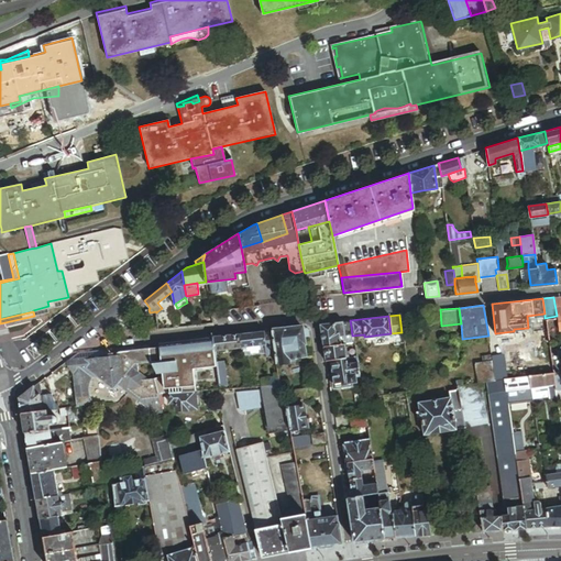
[(557,316),(545,318),(548,336),(559,334),(557,316)]
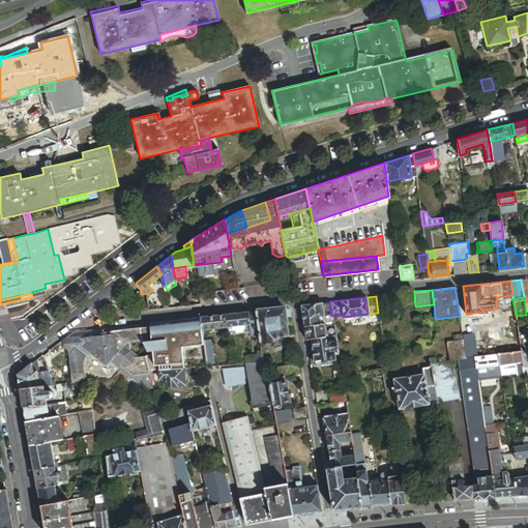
[(330,308),(329,301),(300,304),(303,325),(319,323),(318,313),(322,312),(322,309),(330,308)]
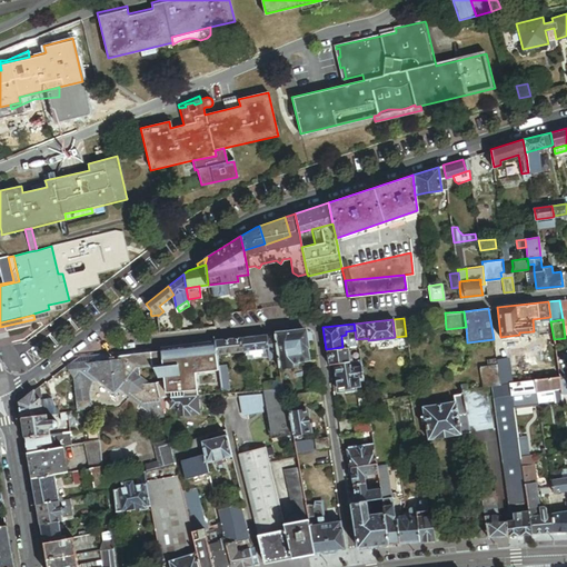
[(305,329),(275,332),(276,347),(277,355),(279,366),(292,364),(292,359),(307,358),(306,346),(307,345),(305,329)]
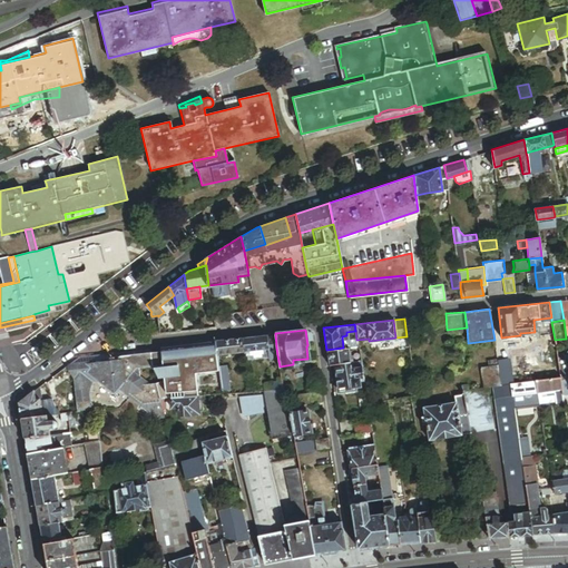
[(356,340),(355,331),(346,332),(346,335),(342,336),(343,348),(348,346),(358,345),(356,340)]
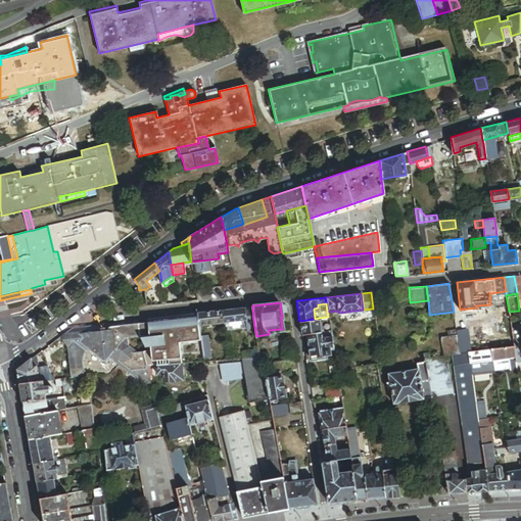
[(253,319),(252,305),(221,309),(223,321),(249,318),(249,320),(253,319)]
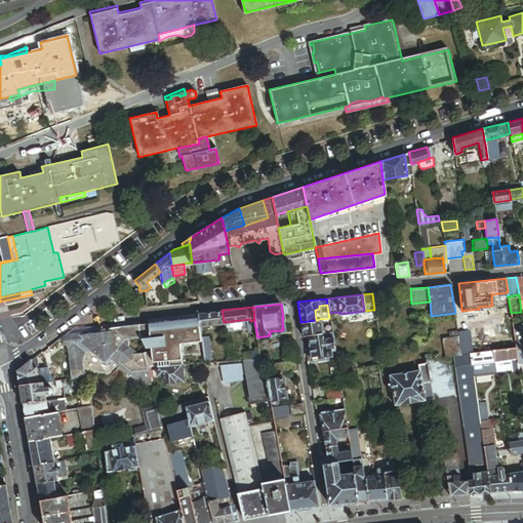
[(224,322),(222,310),(198,313),(199,325),(224,322)]
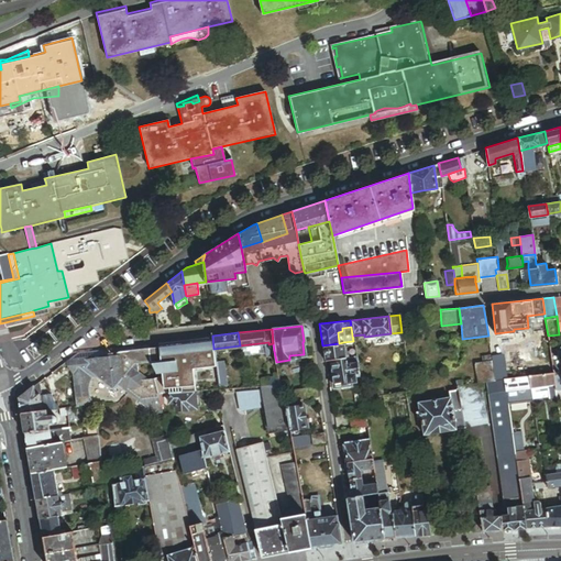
[(549,348),(560,347),(559,334),(548,336),(549,348)]
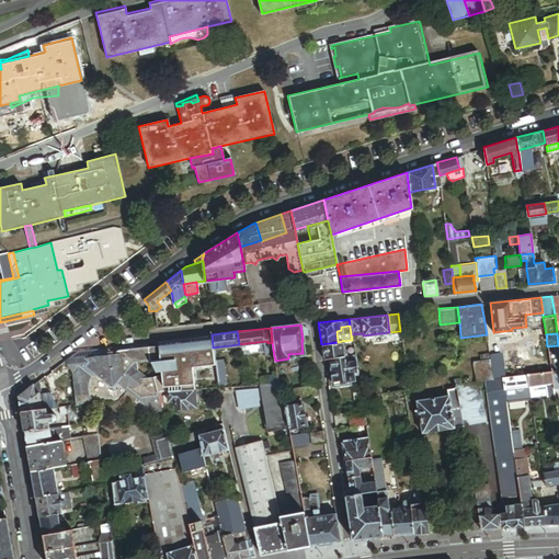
[(197,337),(159,341),(161,357),(214,352),(213,348),(212,334),(197,337)]
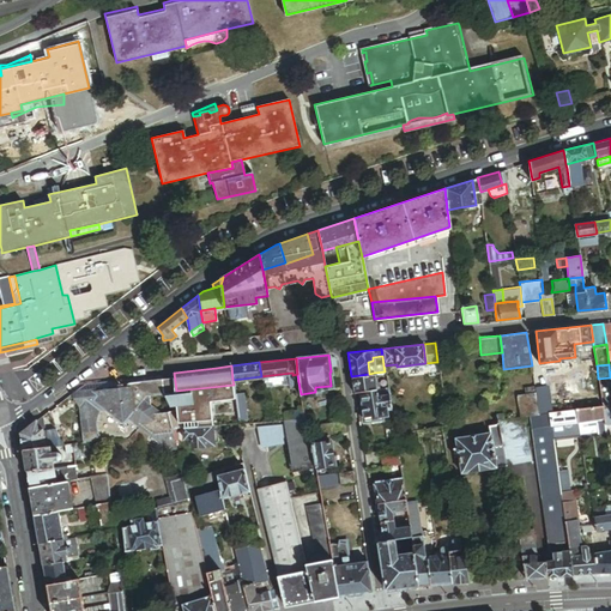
[(292,373),(261,376),(262,386),(288,382),(288,383),(298,382),(297,374),(292,375),(292,373)]
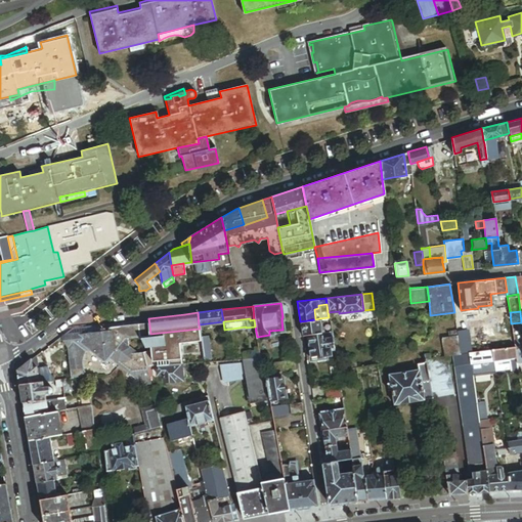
[(319,318),(315,319),(300,321),(302,335),(307,334),(321,332),(319,318)]
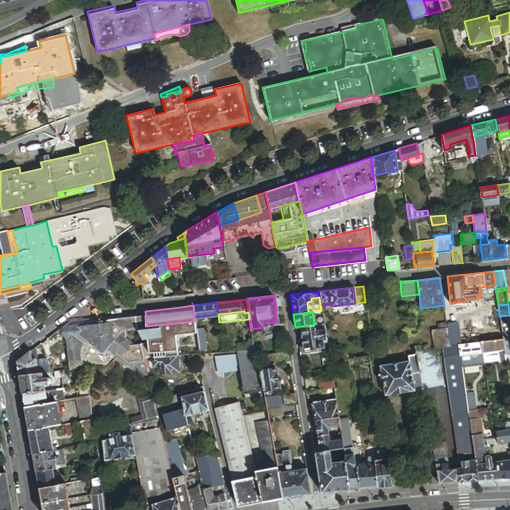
[(136,328),(134,312),(121,313),(123,329),(136,328)]
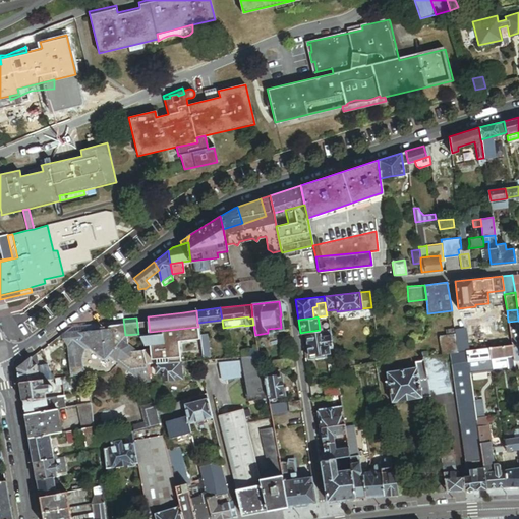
[(87,328),(84,328),(87,342),(126,338),(125,335),(123,319),(120,320),(120,323),(109,324),(108,325),(107,325),(106,326),(105,327),(105,328),(105,329),(91,331),(87,328)]
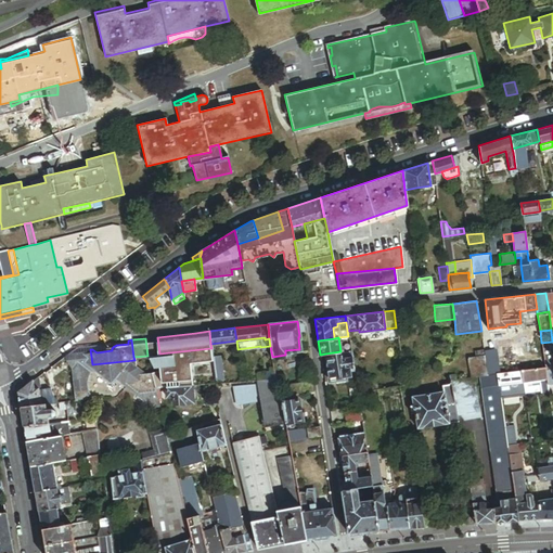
[(128,341),(89,345),(90,349),(92,349),(97,352),(112,350),(112,349),(112,348),(113,347),(114,346),(115,346),(116,345),(128,344),(128,341)]
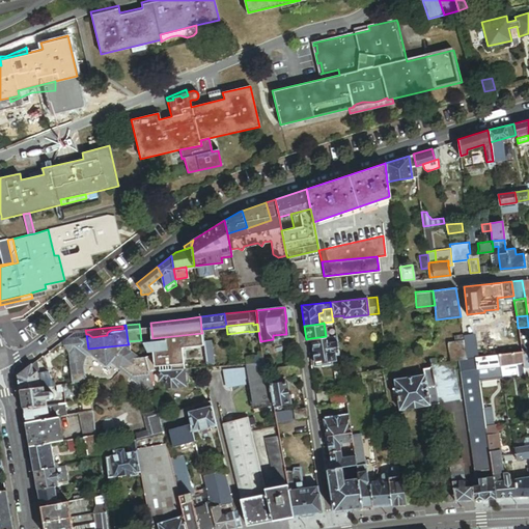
[(528,331),(528,327),(518,328),(521,350),(522,353),(528,352),(528,331)]
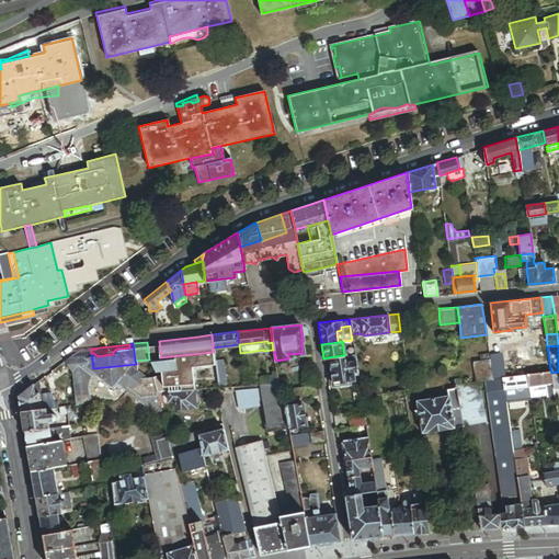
[(192,367),(215,364),(214,360),(214,352),(161,357),(162,369),(151,376),(146,377),(137,369),(139,392),(157,391),(168,390),(194,388),(192,367)]
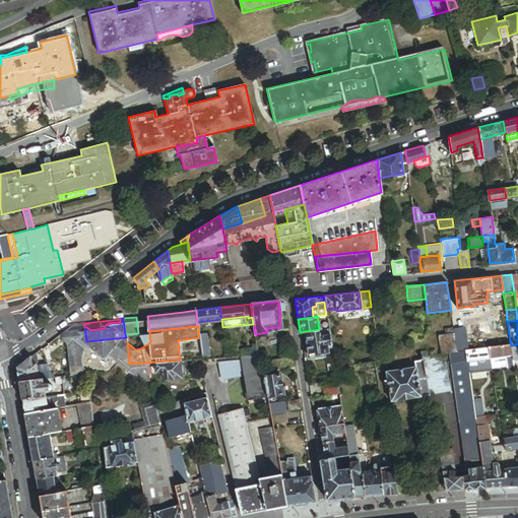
[(140,380),(148,377),(147,372),(145,363),(129,364),(127,342),(126,337),(86,341),(84,327),(64,330),(57,335),(61,340),(61,344),(64,344),(68,375),(86,373),(82,368),(80,364),(80,360),(80,357),(81,352),(82,350),(83,347),(87,346),(104,360),(108,353),(140,380)]
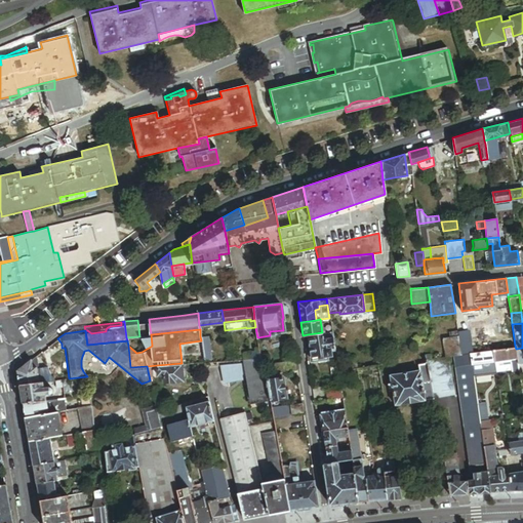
[(329,348),(333,347),(331,330),(326,331),(322,332),(308,334),(311,359),(325,357),(324,355),(330,354),(329,348)]
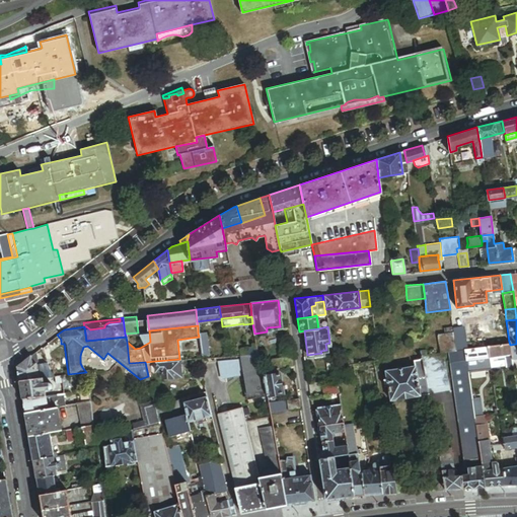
[(454,340),(453,330),(437,333),(438,342),(454,340)]
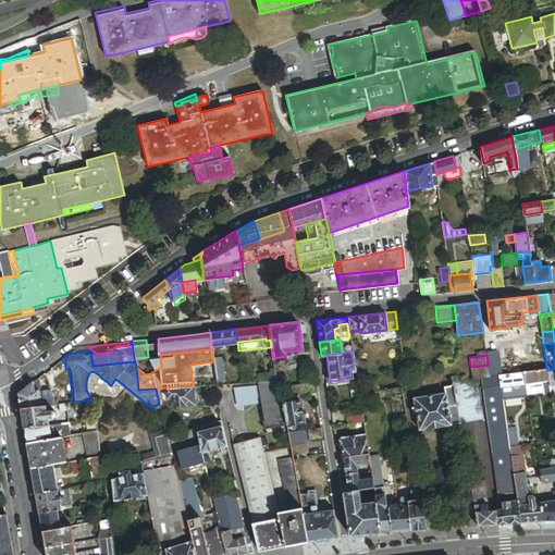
[(220,356),(212,357),(213,361),(216,381),(222,380),(220,356)]
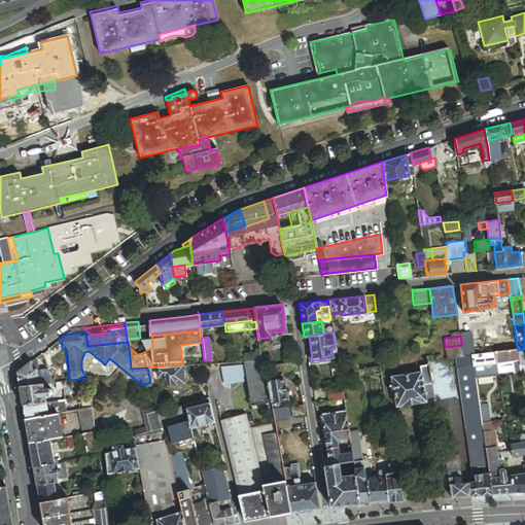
[(450,357),(462,355),(461,345),(445,347),(446,357),(450,357)]
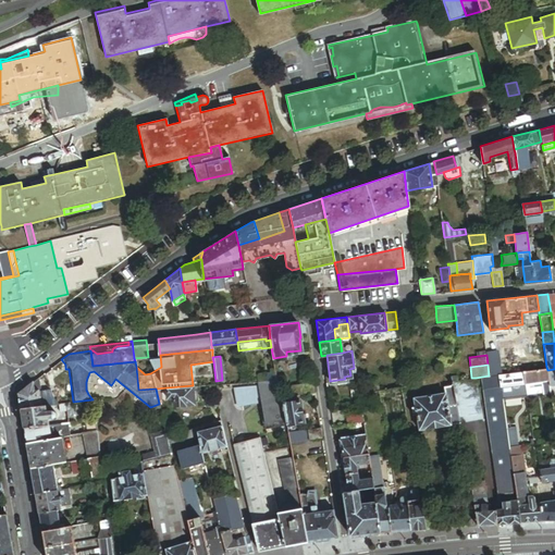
[(547,370),(546,367),(522,371),(523,381),(549,378),(547,370)]
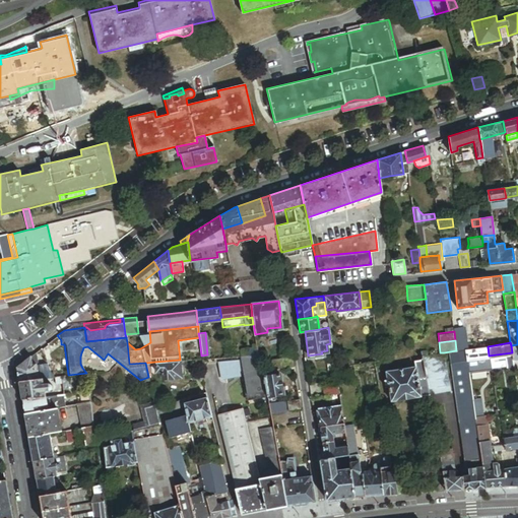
[(489,355),(488,346),(465,349),(466,359),(489,355)]
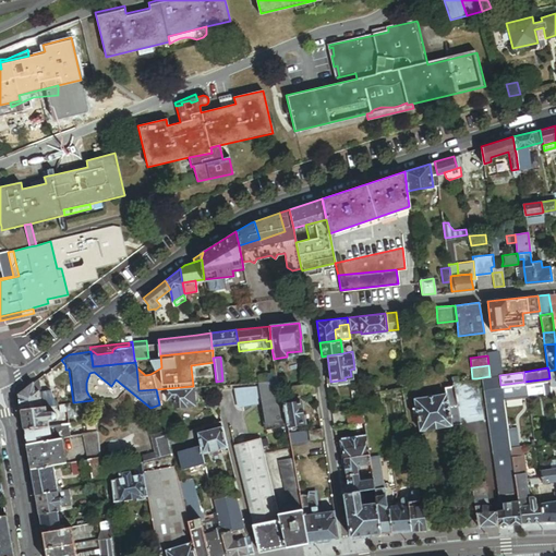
[(510,452),(509,445),(507,431),(504,403),(500,385),(499,375),(481,378),(498,495),(502,495),(516,493),(514,473),(512,470),(510,452)]
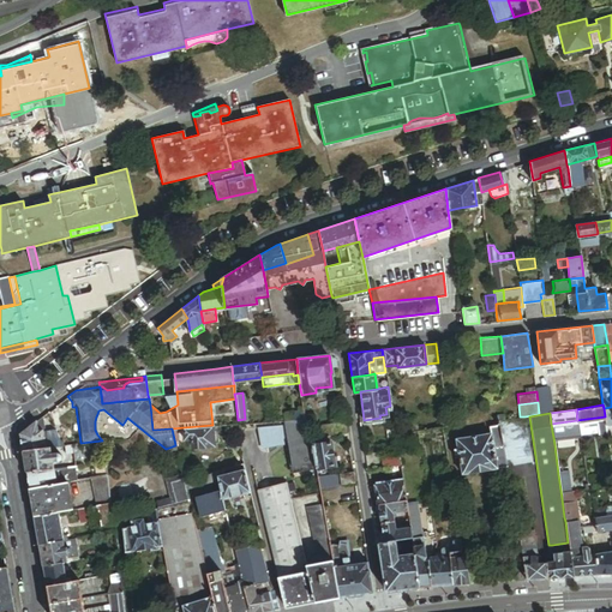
[(499,423),(507,463),(532,460),(525,417),(520,417),(503,419),(498,420),(499,423)]
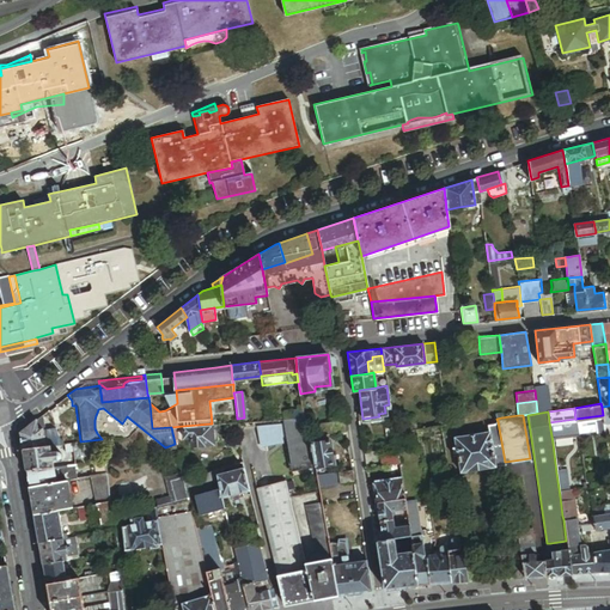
[(603,415),(575,419),(578,432),(596,429),(596,431),(604,429),(603,421),(603,415)]
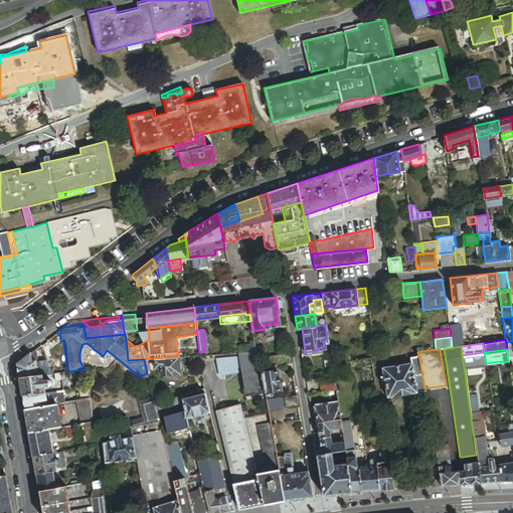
[(262,372),(258,350),(254,350),(247,351),(240,352),(242,365),(245,383),(263,381),(262,372)]
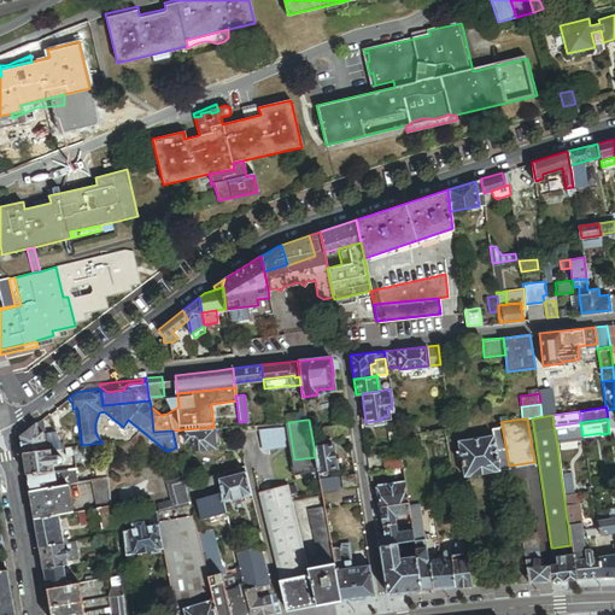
[(22,452),(46,450),(45,443),(42,431),(37,432),(36,423),(36,421),(19,434),(22,452)]
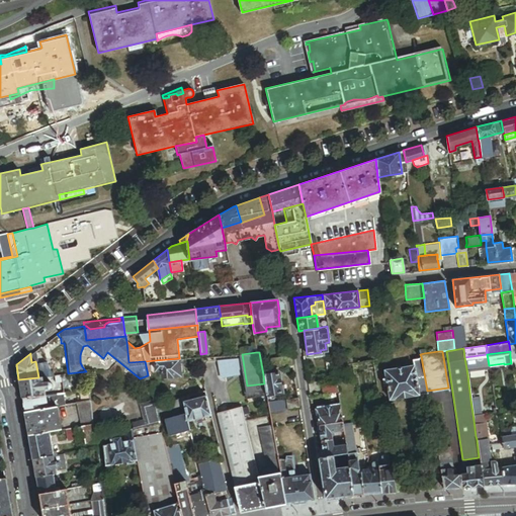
[(239,354),(239,357),(218,359),(221,376),(242,372),(241,367),(244,367),(242,354),(239,354)]
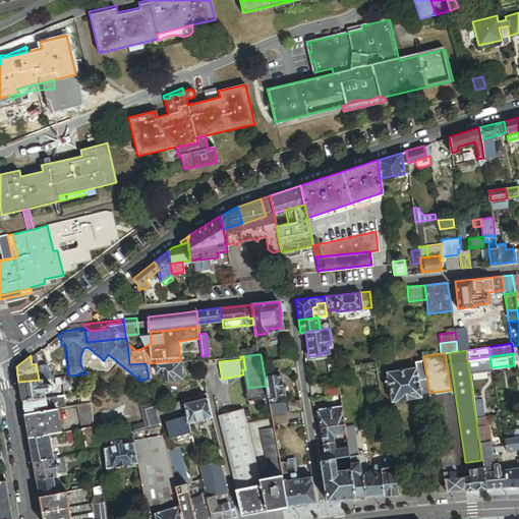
[(467,359),(470,377),(486,375),(485,370),(492,370),(492,367),(489,356),(467,359)]
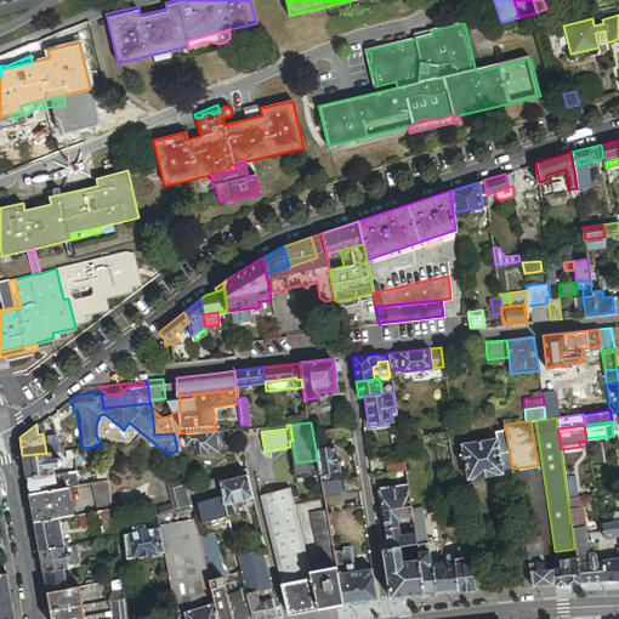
[(512,469),(505,427),(503,427),(494,430),(495,436),(461,443),(463,454),(461,454),(461,460),(464,459),(467,477),(512,469)]
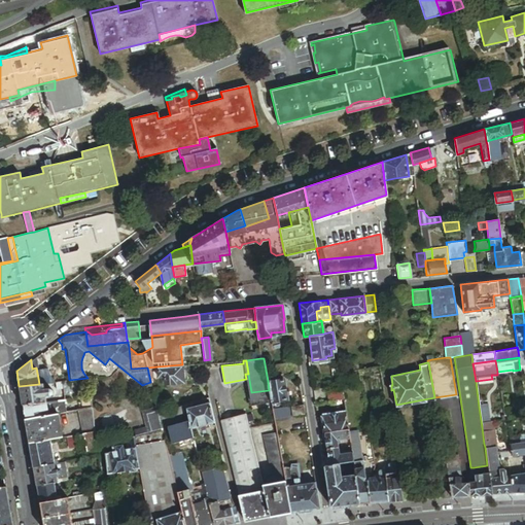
[(182,364),(158,366),(159,376),(165,376),(166,383),(184,381),(182,364)]
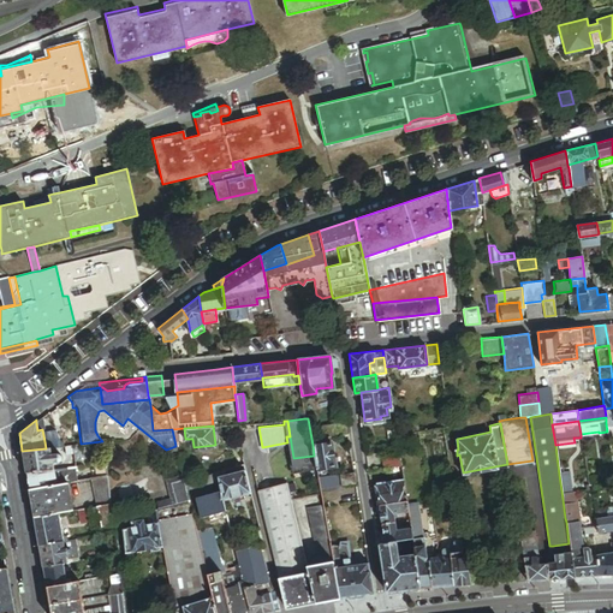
[(174,440),(185,439),(184,428),(172,429),(174,440)]
